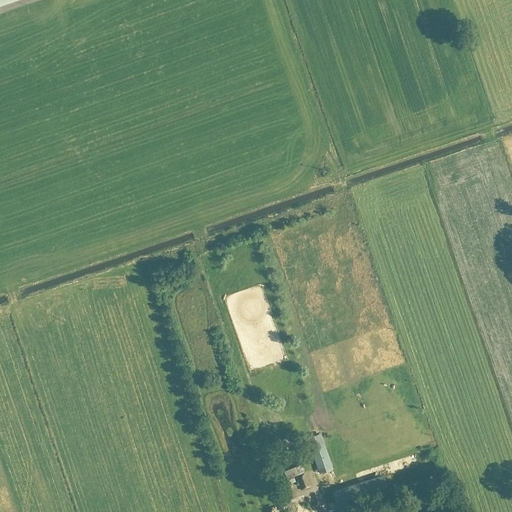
[(332,468),(321,436),(307,440),(319,473),(315,475),(323,496),(339,490),(332,469),(332,468)]
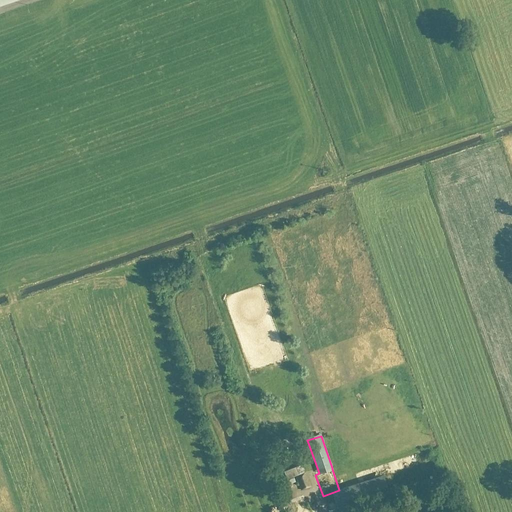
[(278,440),(281,448),(287,446),(284,438),(278,440)]
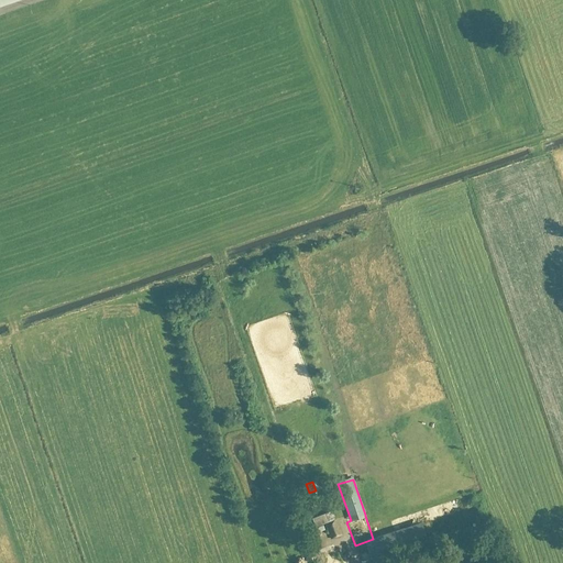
[(331,511),(312,519),(318,532),(324,529),(323,525),(334,520),(331,511)]
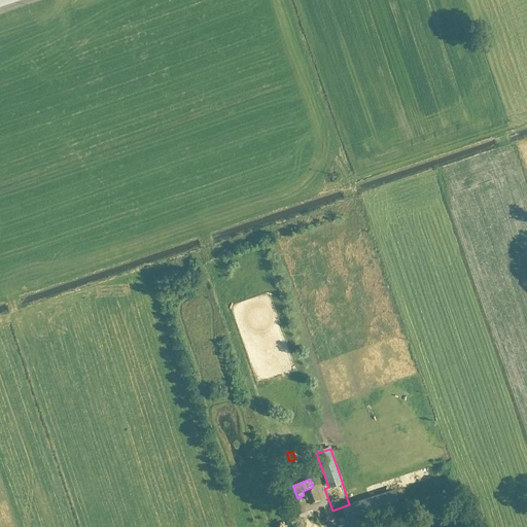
[(314,488),(304,492),(310,506),(320,502),(314,488)]
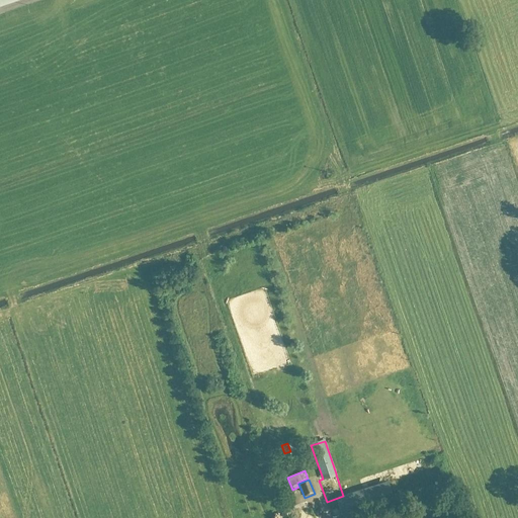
[(377,507),(370,487),(346,495),(352,515),(377,507)]
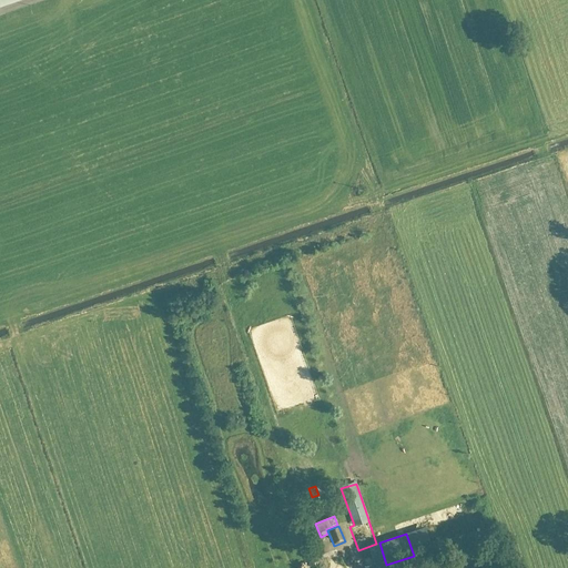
[(504,566),(499,553),(490,555),(495,567),(504,566)]
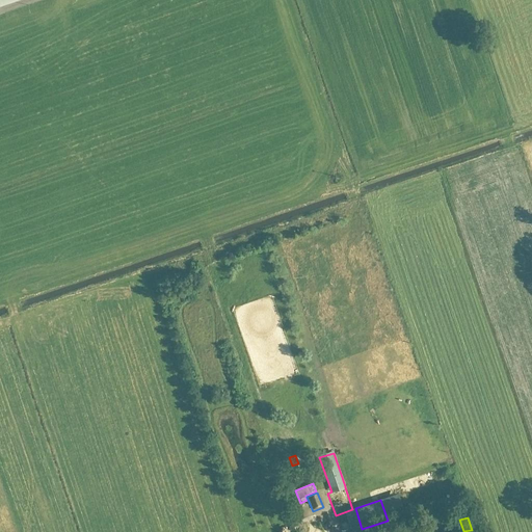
[(318,531),(314,521),(300,526),(302,531),(318,531)]
